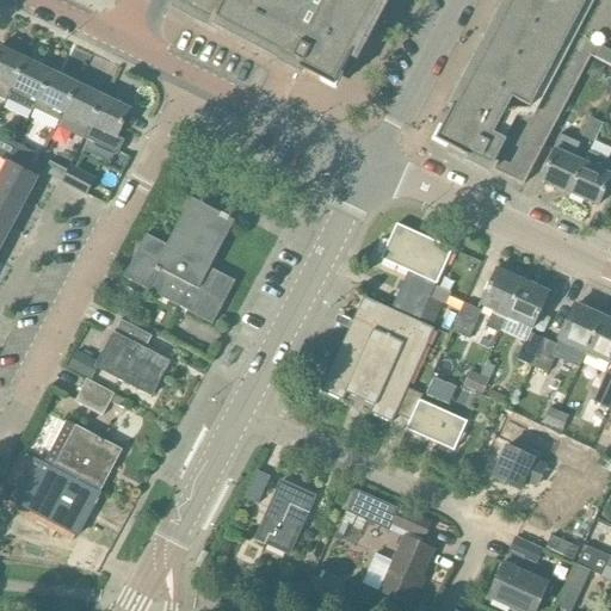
[(174,0),(171,8),(214,32),(216,29),(278,62),(277,63),(287,68),(298,75),(301,71),(322,82),(325,84),(327,84),(331,84),(333,84),(335,82),(337,82),(338,80),(340,79),(341,76),(352,56),(356,57),(386,0),(174,0)]
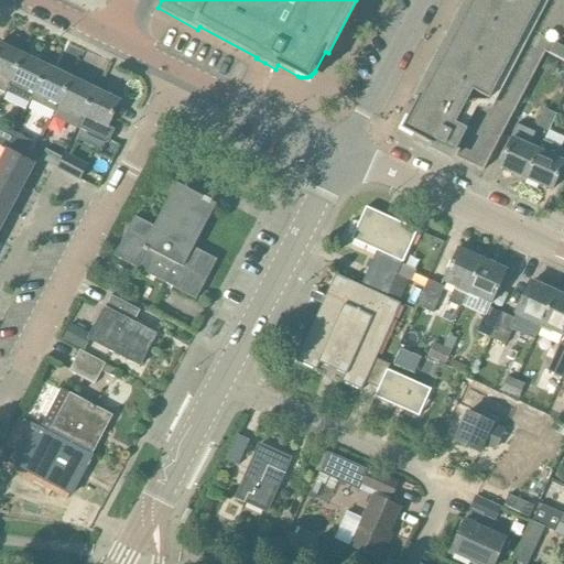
[(563,0),(466,0),(459,13),(433,63),(418,93),(414,98),(418,100),(408,118),(405,117),(398,131),(401,133),(412,139),(413,137),(433,148),(431,151),(443,156),(452,162),(454,158),(484,172),(545,54),(563,63),(563,0)]
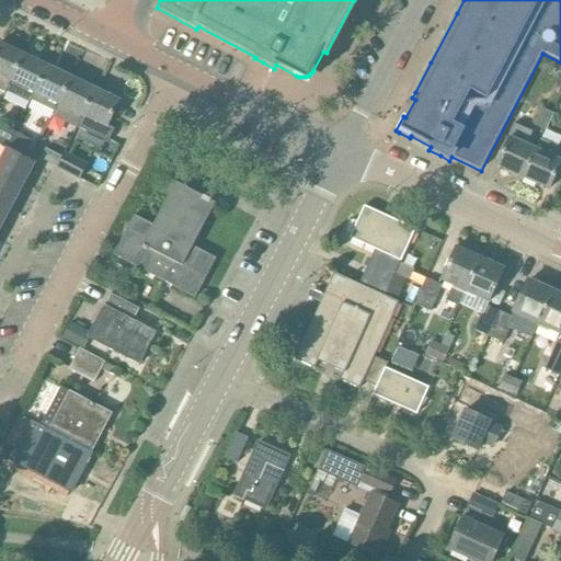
[(0,43),(0,76),(0,77),(0,90),(6,93),(6,92),(11,81),(23,55),(0,43)]
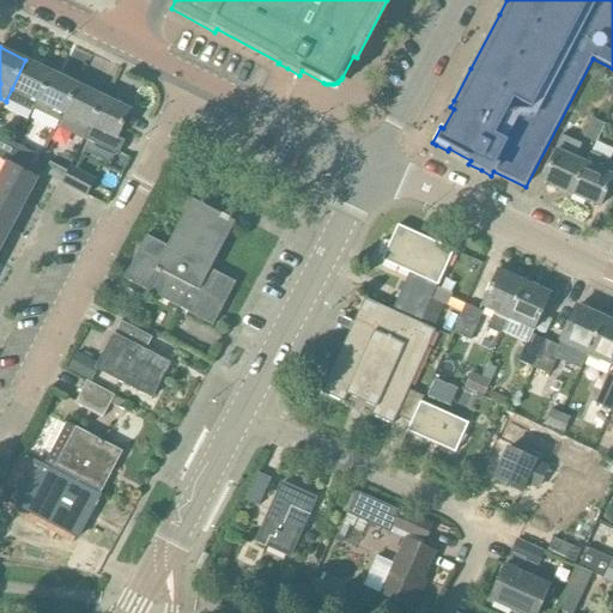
[(12,89),(6,101),(7,101),(32,113),(34,110),(52,73),(26,61),(25,60),(12,89)]
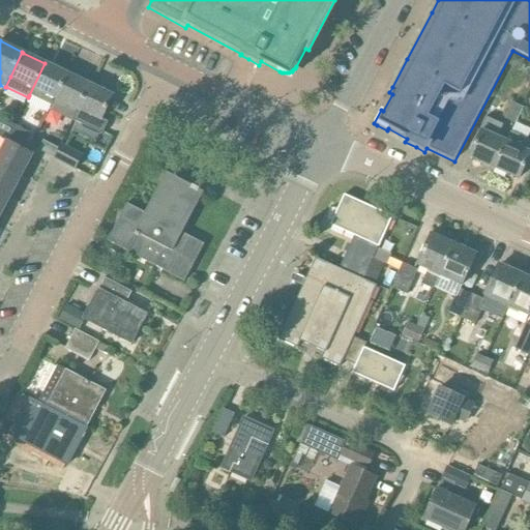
[(512,55),(507,65),(513,68),(521,66),(524,60),(512,55)]
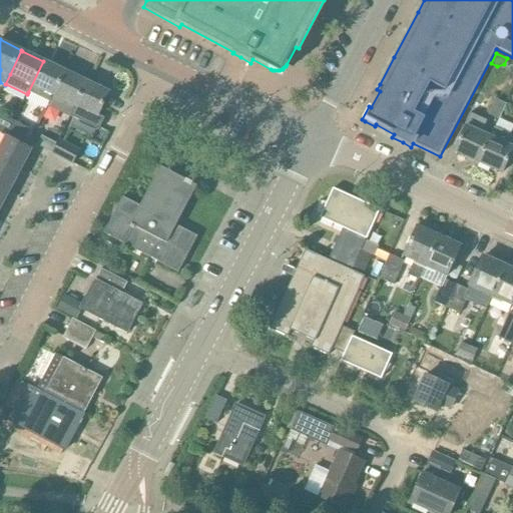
[(43,61),(28,92),(28,93),(29,93),(50,102),(65,71),(44,61),(43,61)]
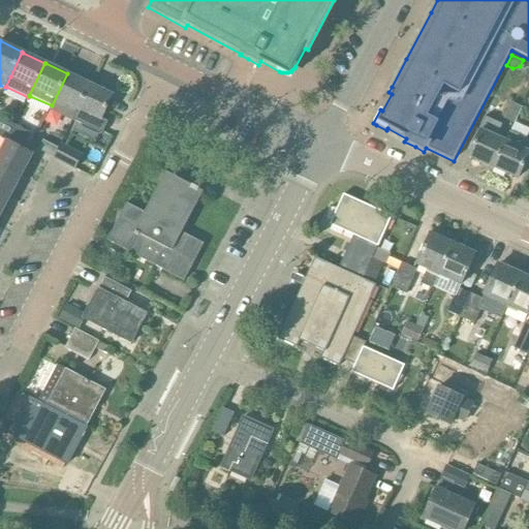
[(52,105),(49,111),(50,111),(71,122),(78,110),(78,109),(89,86),(90,85),(67,73),(52,105)]
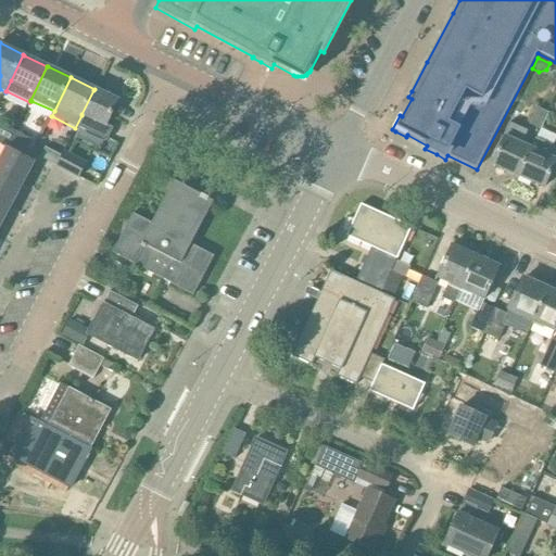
[(81,114),(81,115),(106,126),(118,100),(95,89),(93,90),(81,114)]
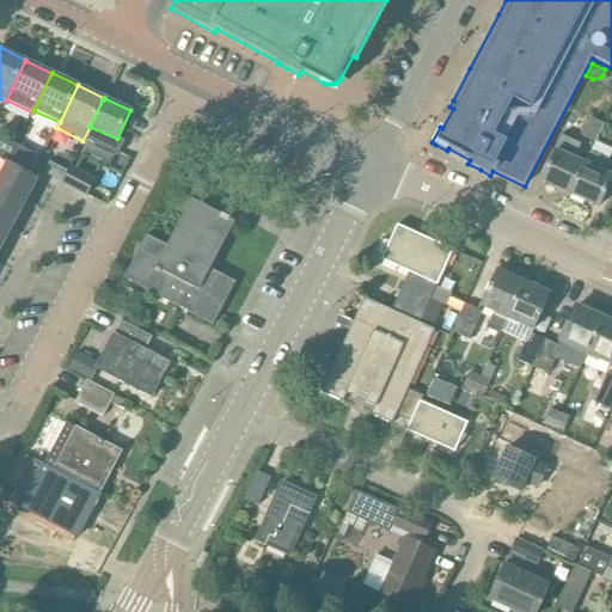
[(594,144),(604,124),(591,118),(581,138),(594,144)]
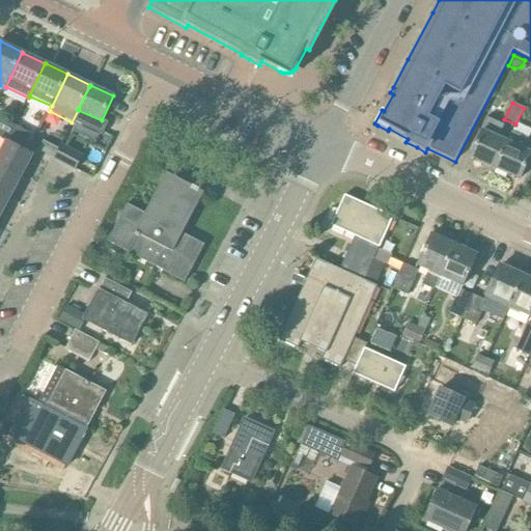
[(0,130),(9,135),(15,126),(0,117),(0,130)]
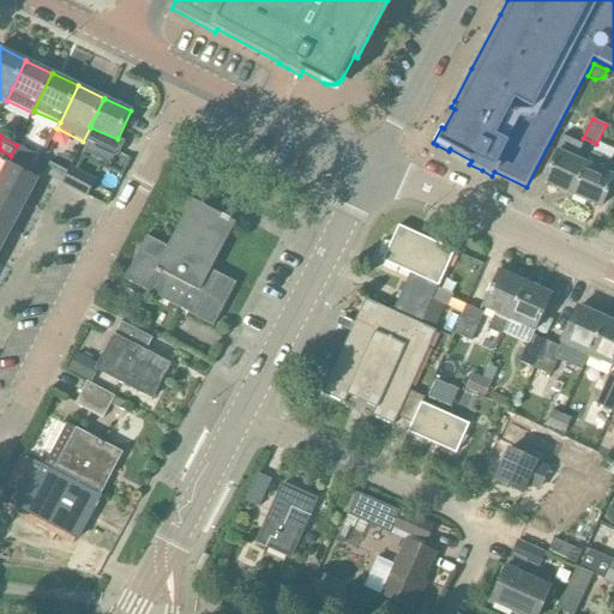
[(558,150),(543,182),(573,196),(588,163),(577,158),(583,145),(563,136),(557,150),(558,150)]
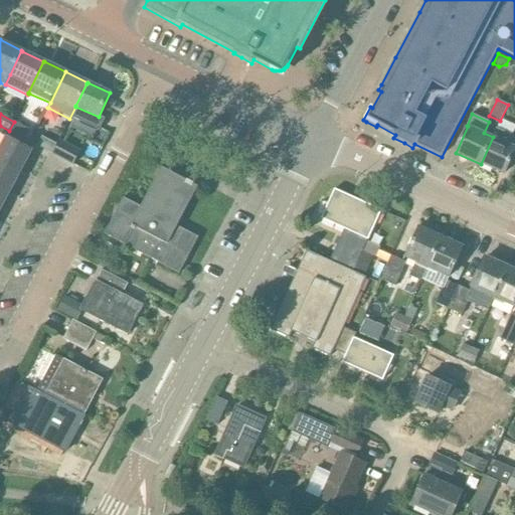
[(14,122),(9,131),(10,132),(11,132),(25,140),(25,139),(29,130),(15,123),(14,122)]
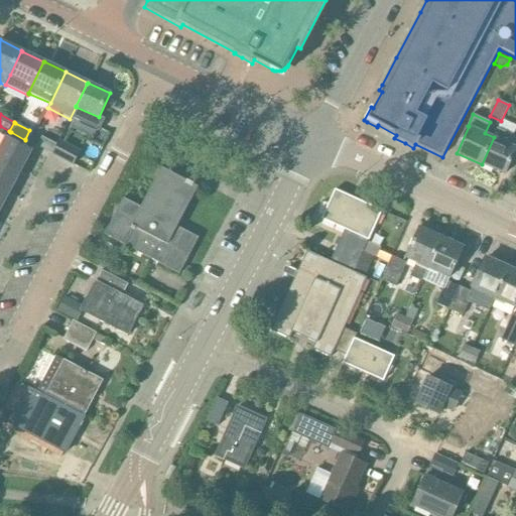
[(482,164),(505,175),(515,149),(515,137),(497,129),(494,137),(482,164)]
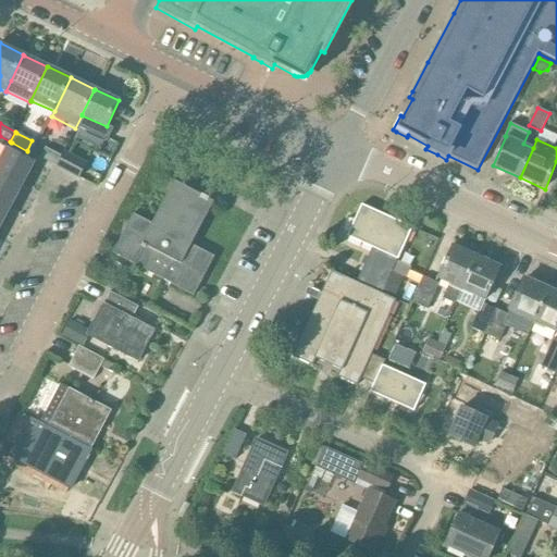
[(0,160),(0,173),(23,185),(35,163),(7,148),(0,160)]
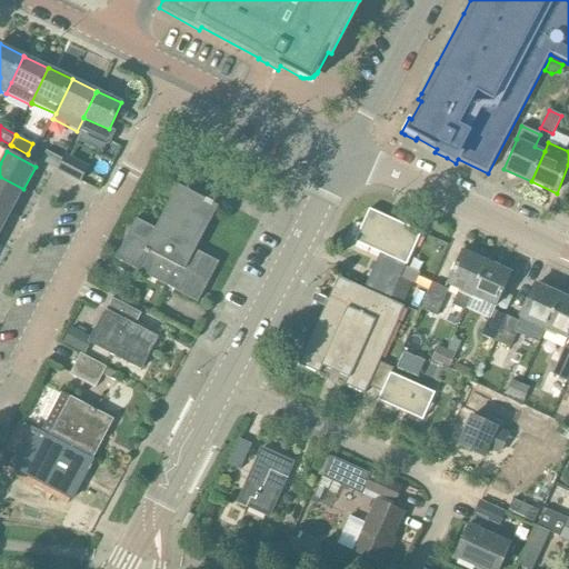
[(41,161),(55,169),(57,170),(62,160),(46,151),(41,161)]
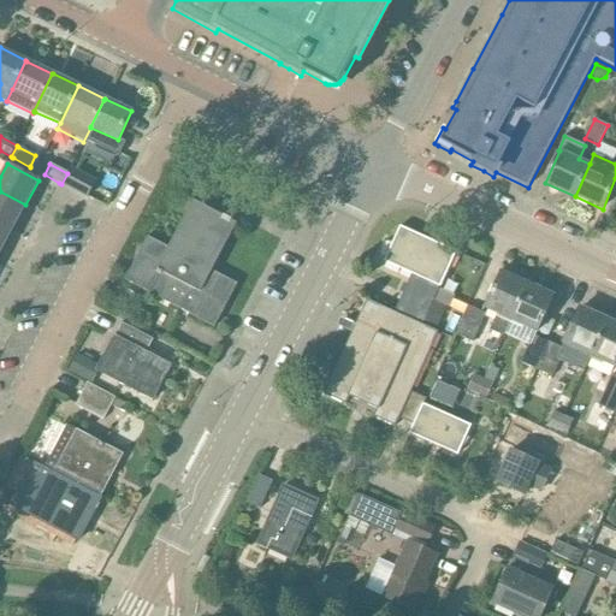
[(67,173),(61,184),(87,197),(95,182),(70,169),(67,173)]
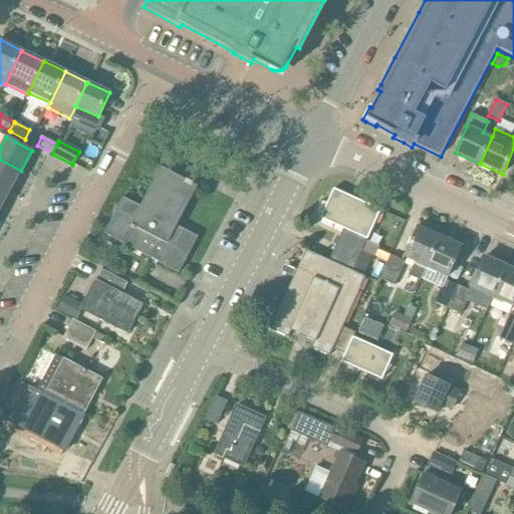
[(0,160),(0,186),(10,192),(21,171),(0,160)]
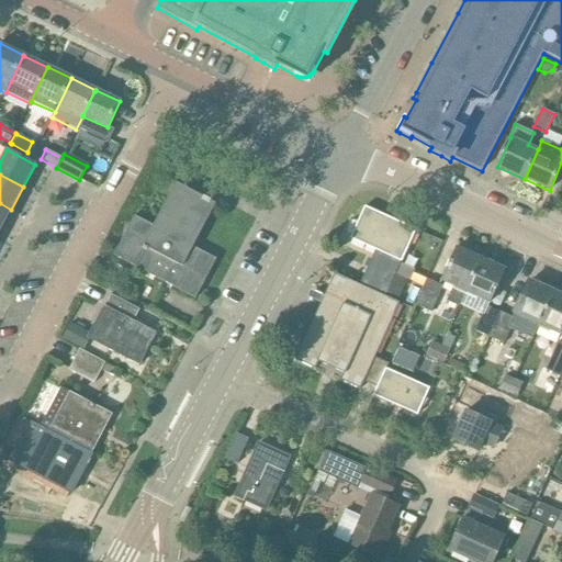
[(193,247),(215,204),(195,193),(176,183),(153,226),(135,216),(114,256),(195,299),(216,259),(193,247)]
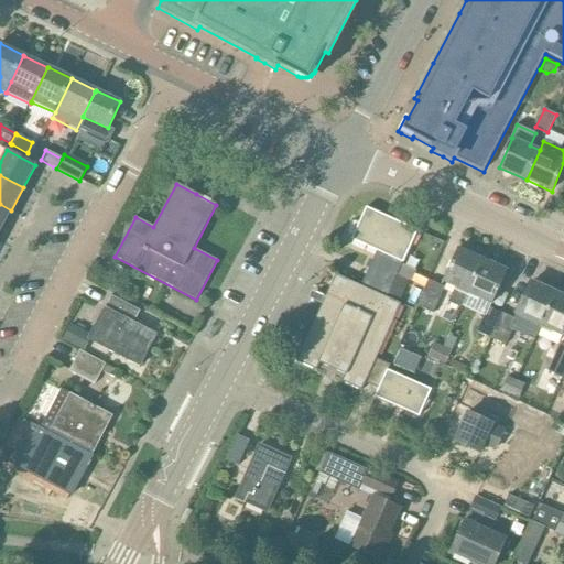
[(0,230),(10,212),(11,210),(0,204),(0,230)]
